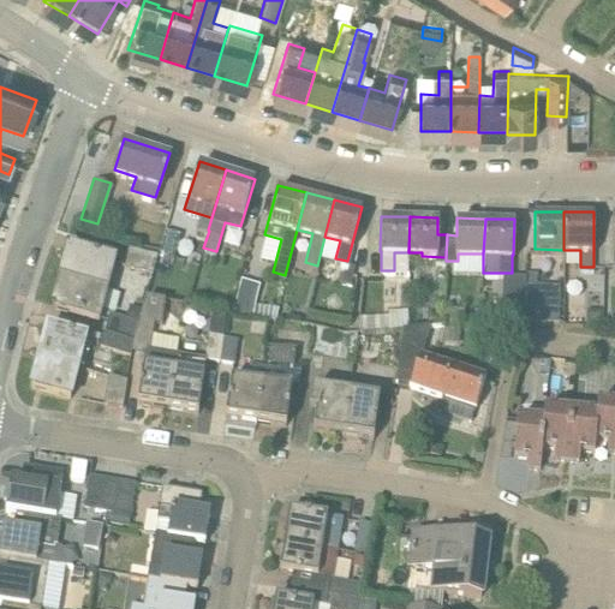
[(165,226),(157,251),(173,255),(180,231),(165,226)]
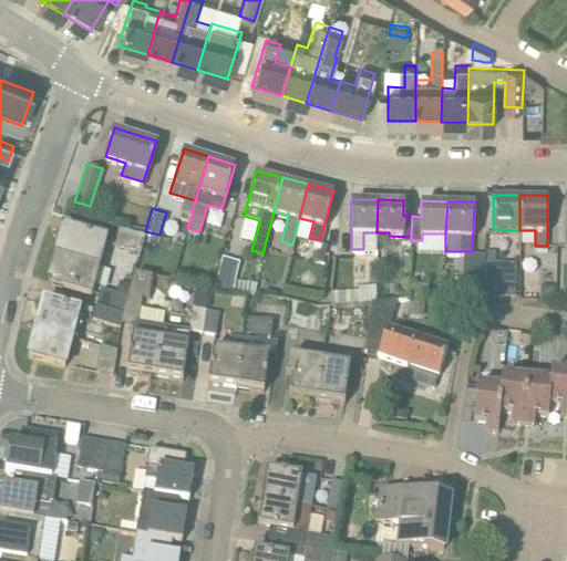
[(54,251),(98,263),(105,236),(62,224),(54,251)]
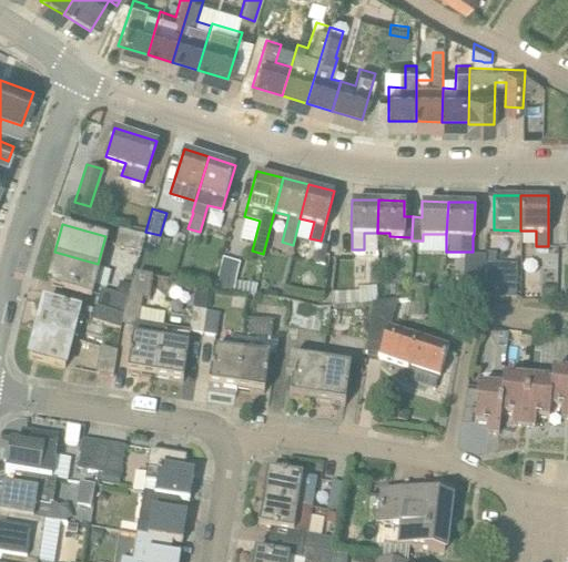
[(140,248),(144,232),(119,226),(114,243),(140,248)]
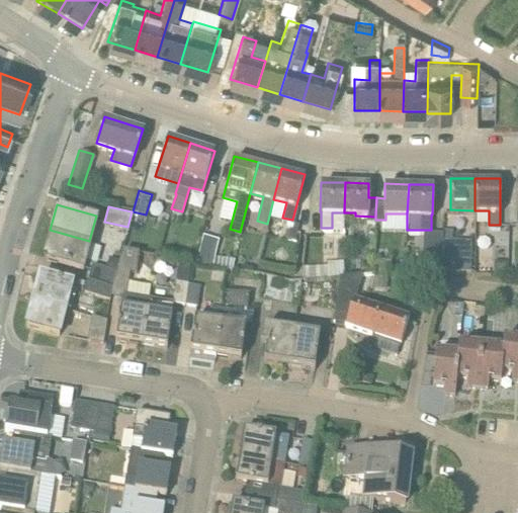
[(292,220),(290,227),(285,226),(283,233),(296,237),(298,230),(296,229),(298,222),(292,220)]
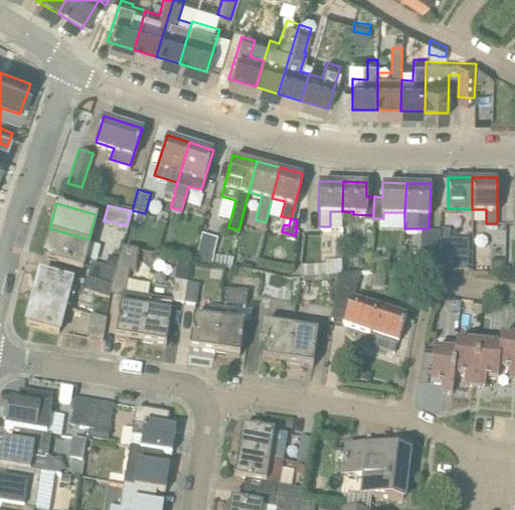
[(82,264),(89,239),(49,228),(43,253),(82,264)]
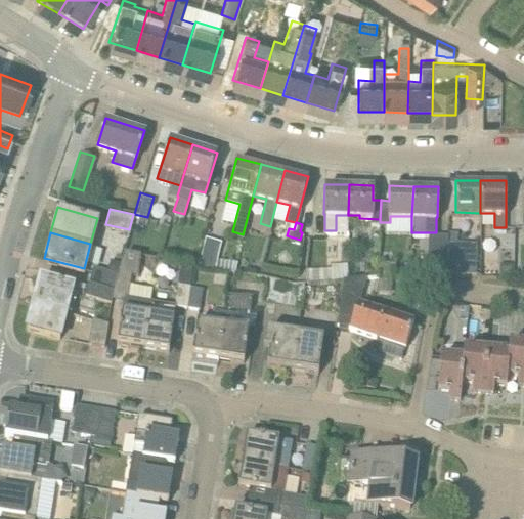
[(447,269),(447,239),(448,232),(436,232),(427,232),(427,268),(447,269)]
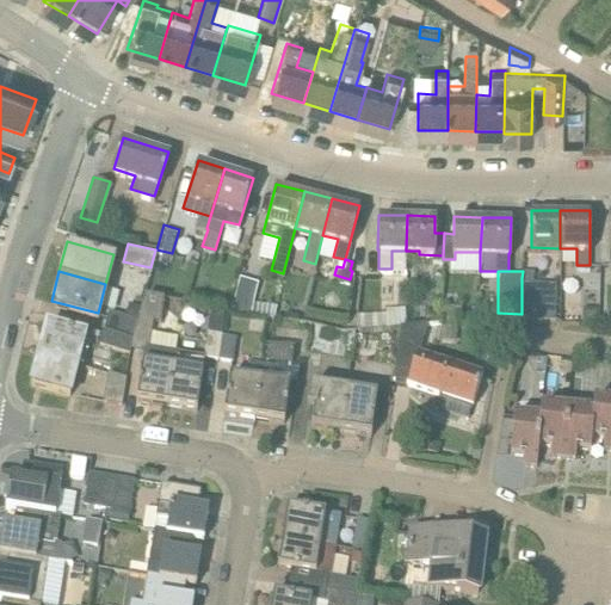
[(253,297),(258,279),(240,275),(233,306),(251,309),(253,297)]
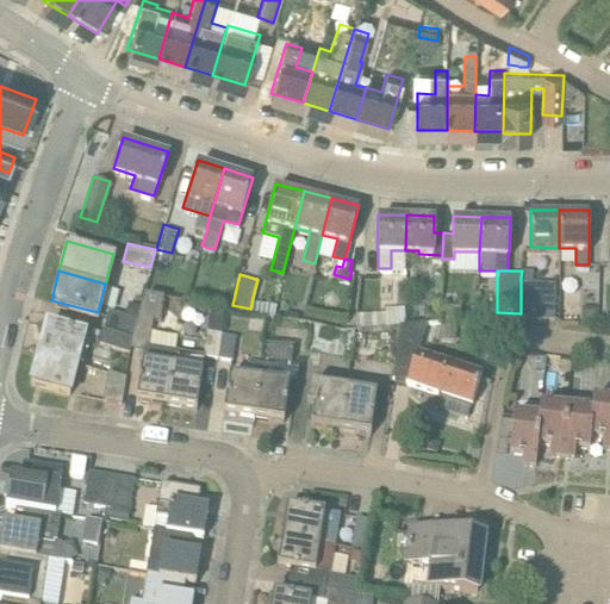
[(537,278),(521,278),(521,313),(537,313),(537,297),(537,278)]
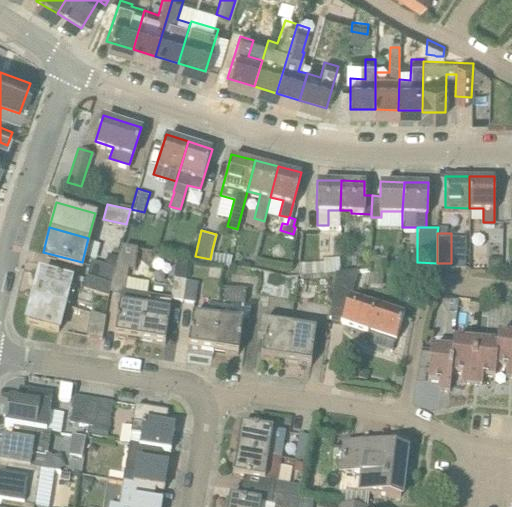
[(135,266),(138,247),(131,246),(122,244),(116,263),(129,265),(135,266)]
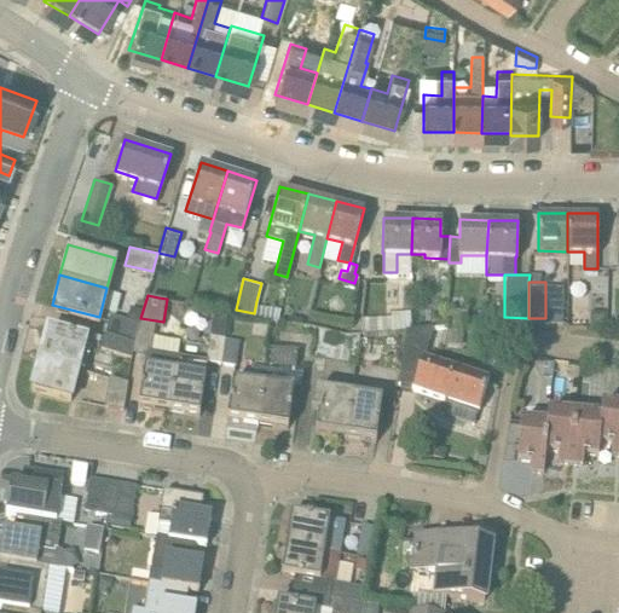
[(256,301),(254,313),(278,317),(279,305),(256,301)]
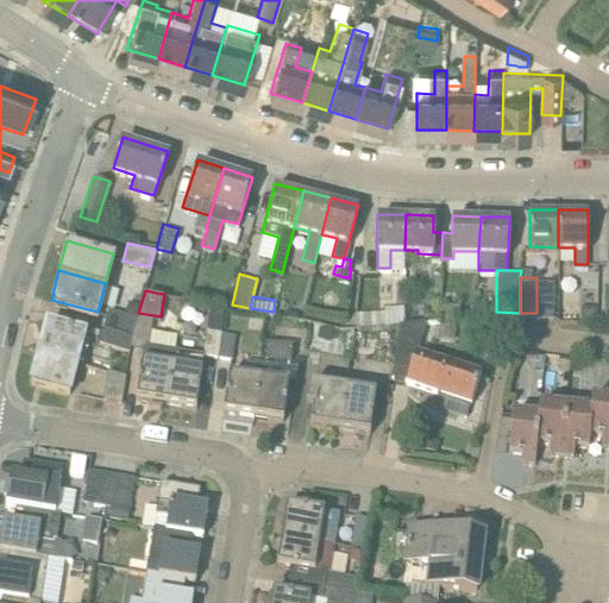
[(553,296),(537,296),(537,313),(553,314),(553,296)]
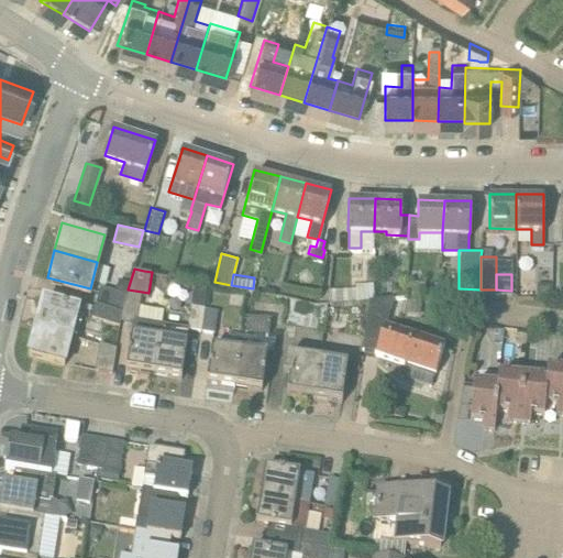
[(129,279),(118,275),(116,285),(127,288),(129,279)]
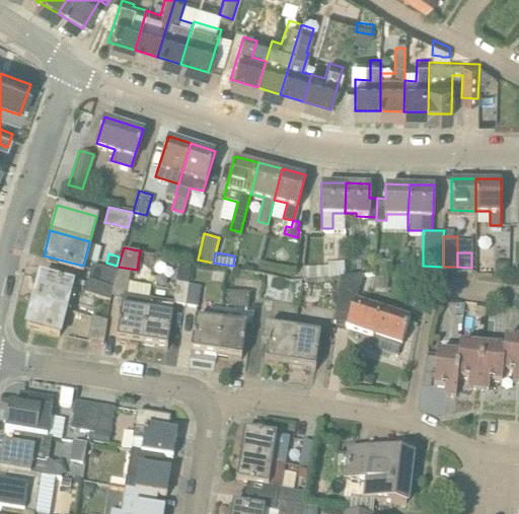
[(508,258),(495,258),(495,271),(508,272),(508,258)]
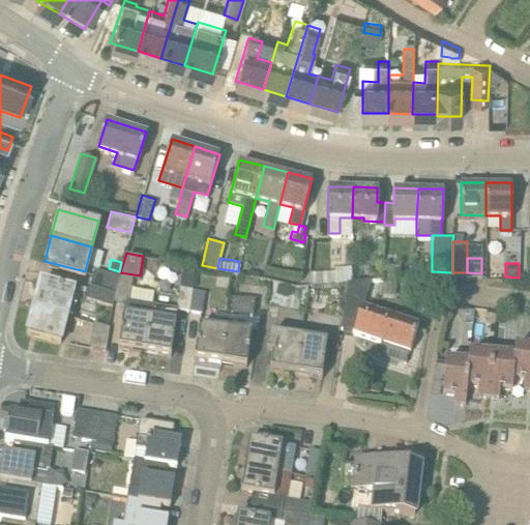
[(181,286),(193,287),(195,267),(182,266),(179,286),(181,286)]
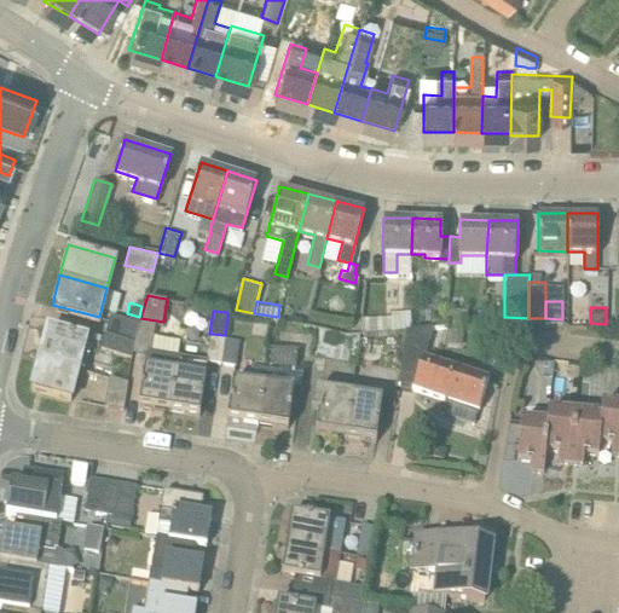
[(133,337),(139,319),(111,312),(106,331),(133,337)]
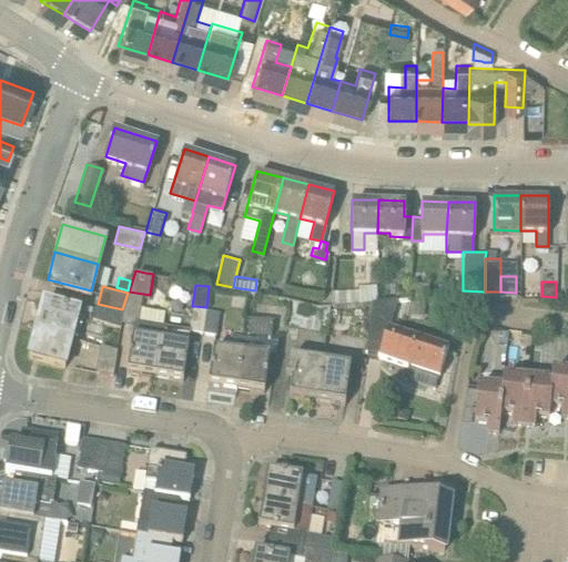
[(359,302),(358,287),(332,288),(330,303),(359,302)]
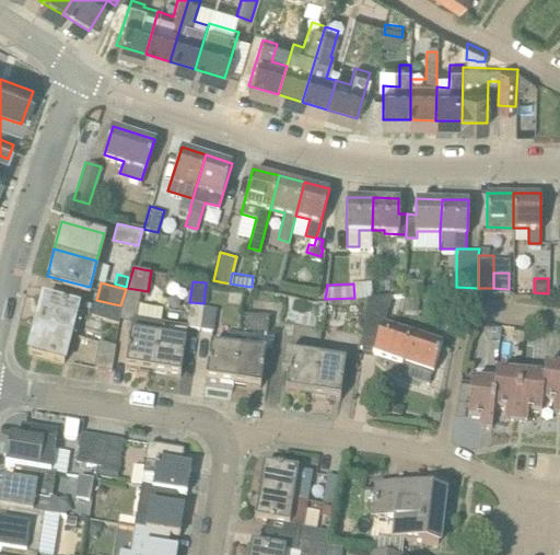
[(138,314),(141,290),(127,288),(126,289),(120,305),(119,309),(119,318),(131,319),(132,313),(138,314)]
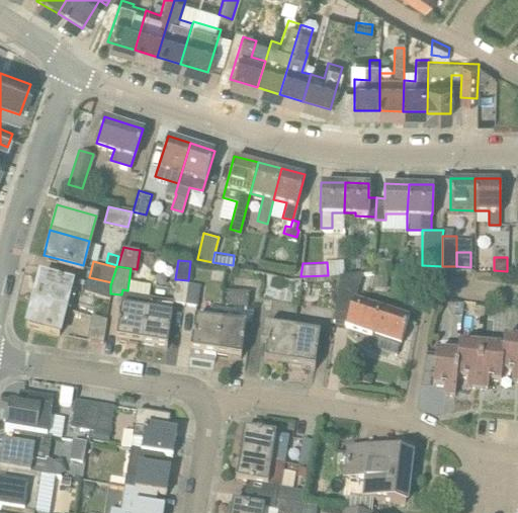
[(32,297),(66,307),(73,281),(39,272),(32,297)]
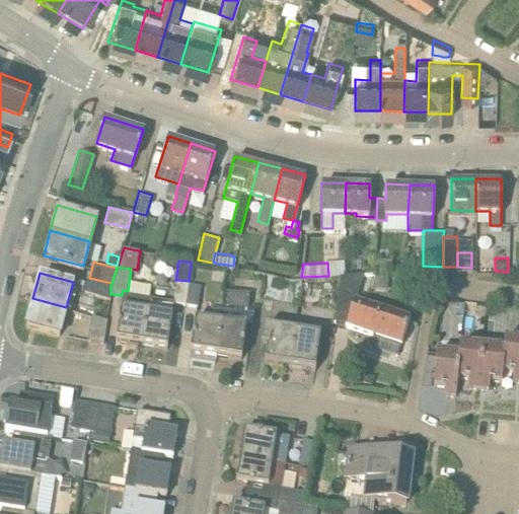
[(382,308),(355,299),(362,273),(340,275),(334,319),(348,321),(347,323),(373,333),(382,308)]
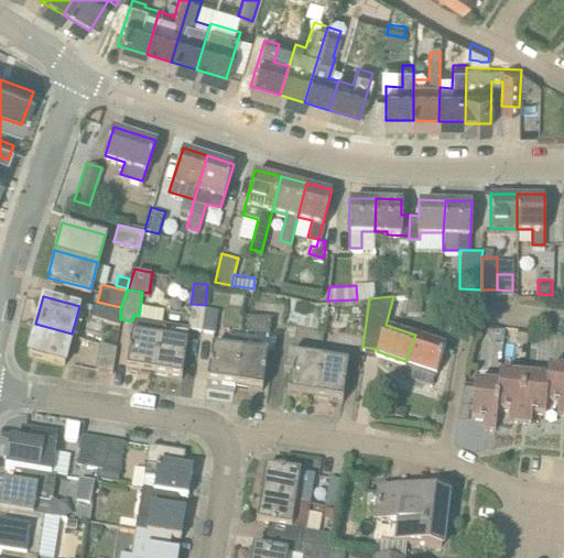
[(422,297),(410,296),(409,308),(421,309),(422,297)]
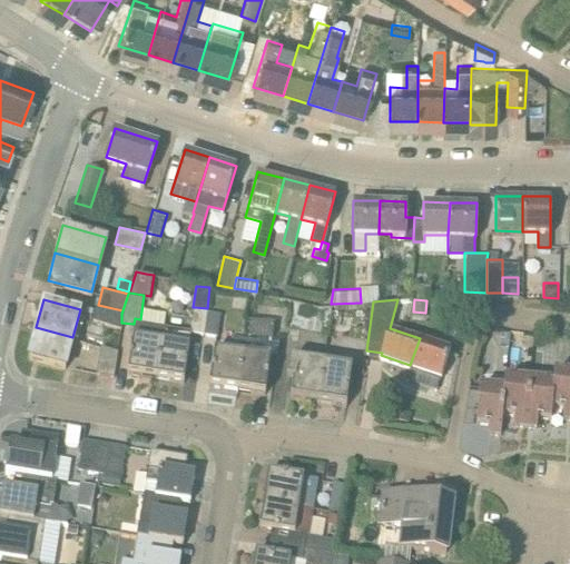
[(121,314),(123,310),(98,305),(96,304),(92,317),(121,325),(121,323),(121,314)]
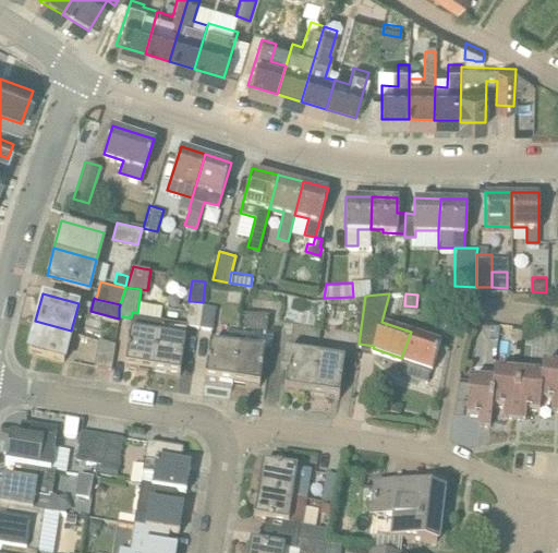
[(198,324),(203,302),(191,301),(187,323),(198,324)]
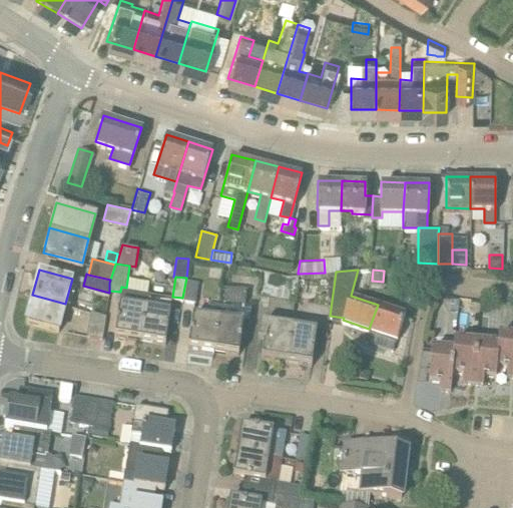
[(182,298),(194,300),(195,300),(198,280),(186,278),(182,298)]
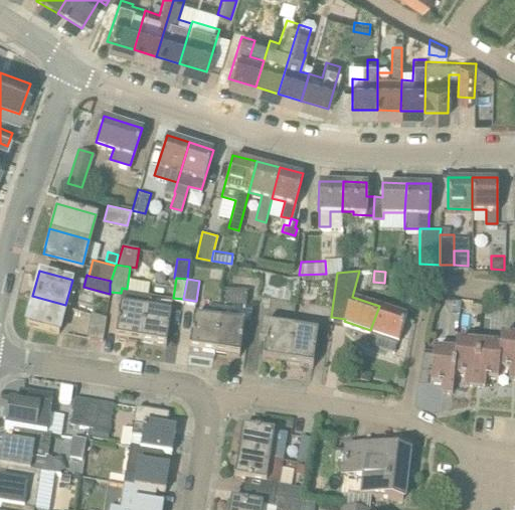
[(214,349),(239,353),(243,321),(249,322),(252,303),(245,302),(247,288),(223,284),(218,317),(214,349)]
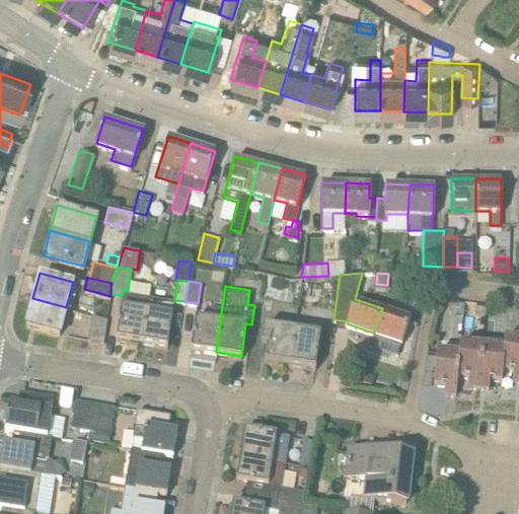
[(148,294),(128,291),(123,290),(122,295),(116,337),(142,341),(148,294)]
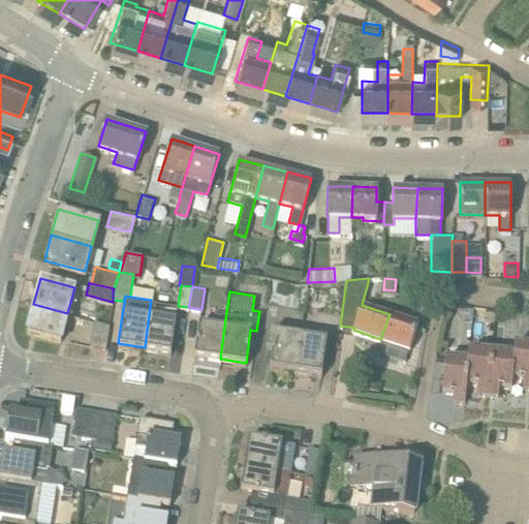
[(170,351),(178,304),(151,300),(145,347),(170,351)]
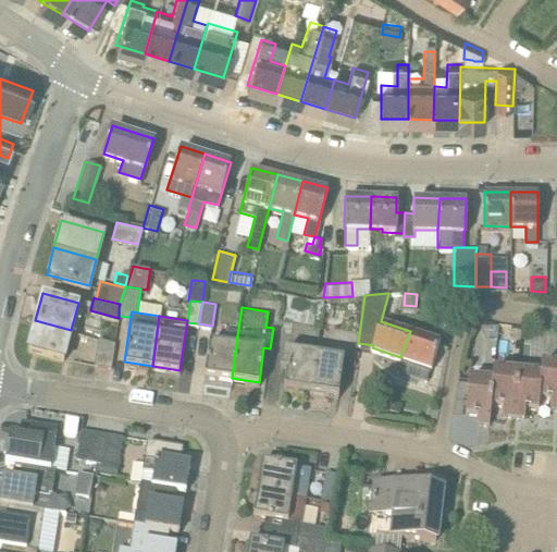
[(64,356),(71,330),(35,320),(27,347),(64,356)]
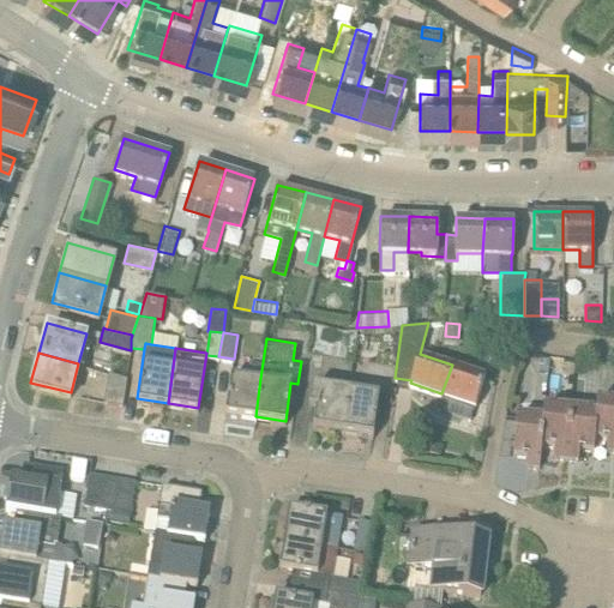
[(539,367),(548,368),(549,355),(540,355),(539,367)]
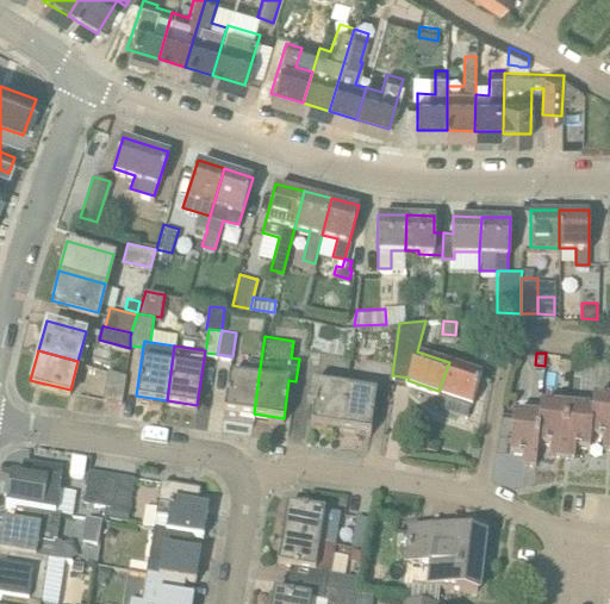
[(472,403),(481,374),(449,362),(439,391),(435,403),(467,415),(471,403),(472,403)]
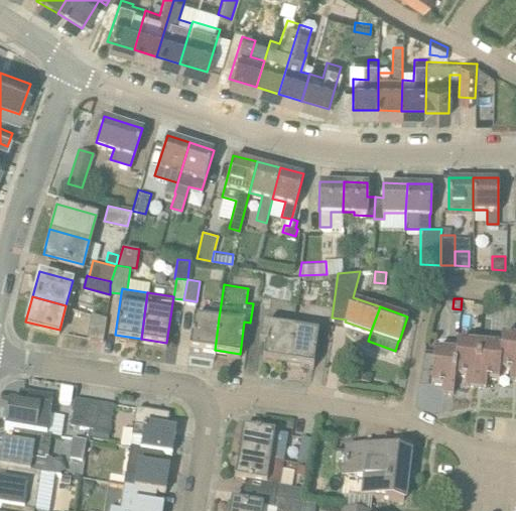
[(88,336),(103,339),(108,314),(92,312),(88,336)]
